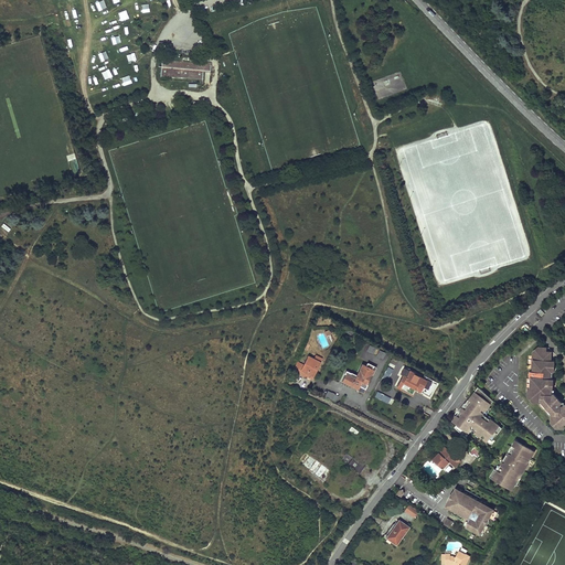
[(162,61),(161,74),(202,78),(203,71),(210,71),(211,65),(162,61)]
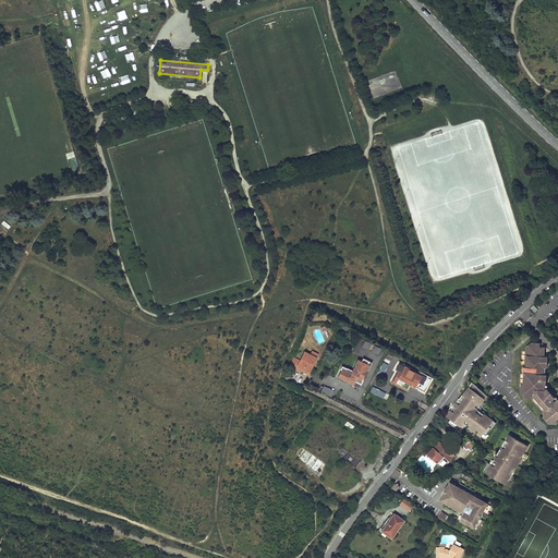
[(362,336),(360,341),(370,347),(372,341),(362,336)]
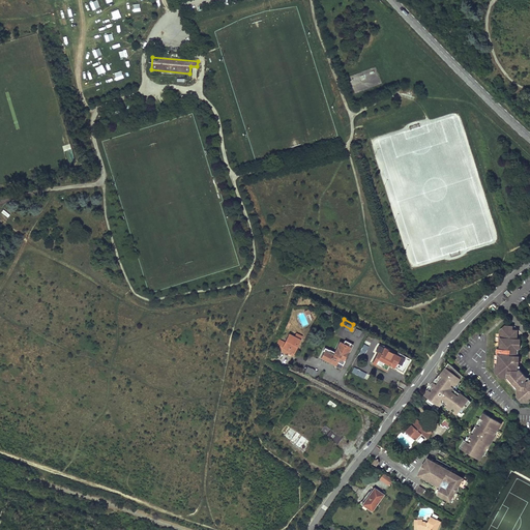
[(512,327),(504,326),(499,331),(499,339),(500,339),(499,348),(498,349),(497,349),(496,350),(496,351),(496,352),(496,353),(497,354),(498,355),(499,356),(498,365),(495,364),(495,373),(499,378),(507,378),(507,376),(509,376),(509,380),(516,387),(519,387),(519,389),(517,389),(517,396),(521,403),(529,403),(529,399),(529,398),(529,379),(529,380),(529,382),(525,382),(525,379),(526,378),(520,370),(518,372),(516,371),(516,366),(518,366),(519,357),(518,355),(514,355),(514,356),(509,356),(509,349),(516,350),(516,351),(518,351),(520,350),(520,340),(517,340),(517,331),(512,330),(512,327)]
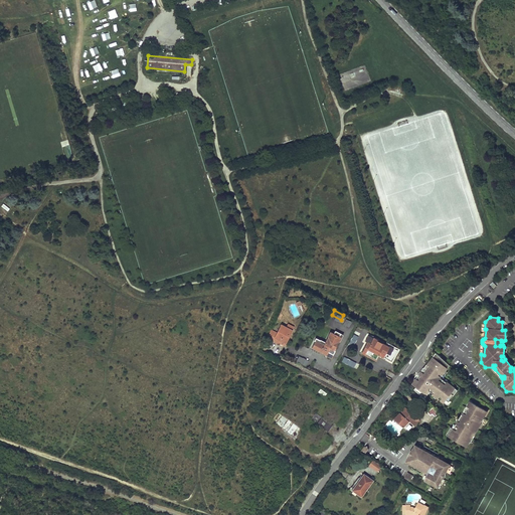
[(272,330),(269,338),(279,344),(280,343),(286,346),(293,331),(288,328),(282,325),(278,333),(272,330)]
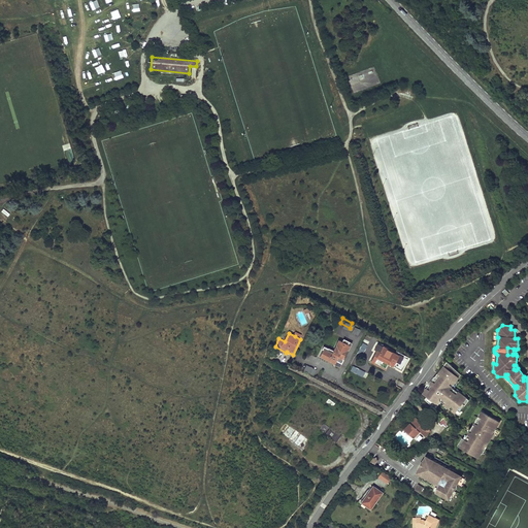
[(324,350),(320,357),(335,364),(338,358),(342,360),(350,347),(339,341),(332,354),(324,350)]
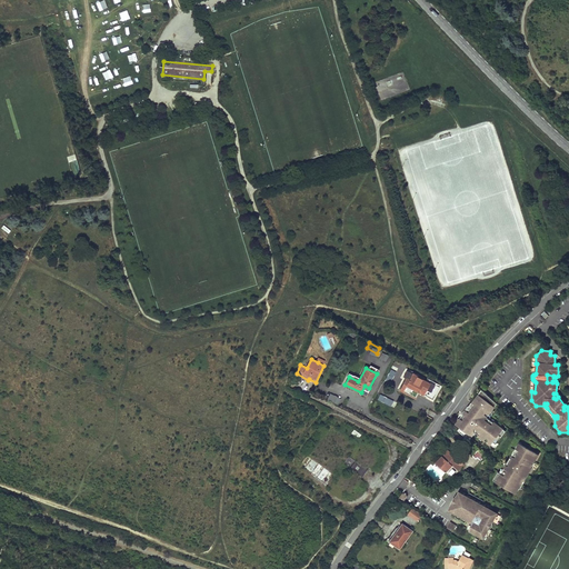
[(391,382),(396,371),(390,369),(386,379),(391,382)]
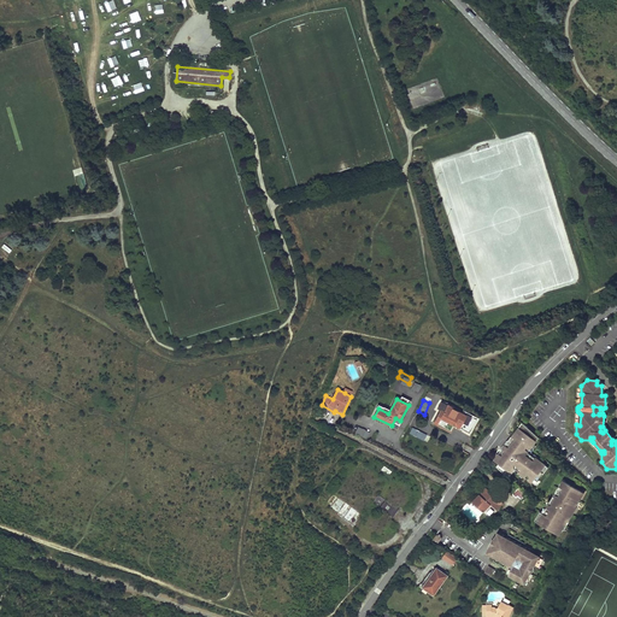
[(440,410),(436,417),(440,418),(438,423),(451,430),(453,425),(454,423),(460,425),(465,416),(448,407),(446,413),(444,411),(440,410)]
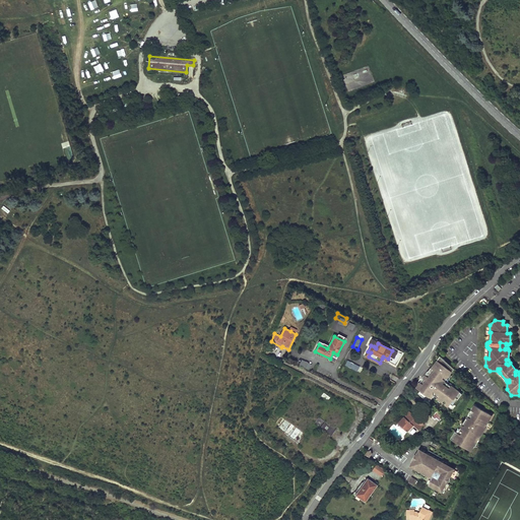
[(368,351),(365,356),(379,364),(380,363),(369,356),(371,352),(368,351)]
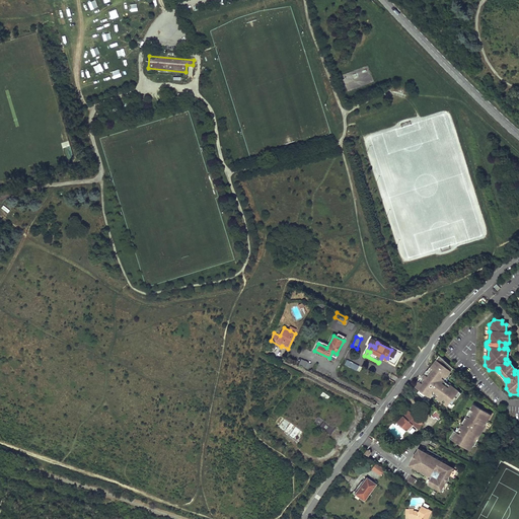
[(299,357),(296,363),(305,367),(308,362),(299,357)]
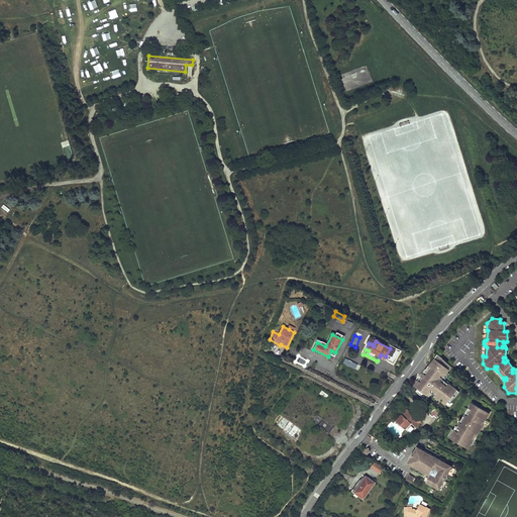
[(419,388),(416,392),(423,398),(424,399),(429,392),(430,392),(431,391),(432,390),(433,391),(431,394),(435,397),(444,405),(446,402),(449,404),(458,392),(449,385),(448,384),(447,385),(441,380),(446,373),(451,367),(438,355),(435,359),(434,358),(414,384),(419,388)]
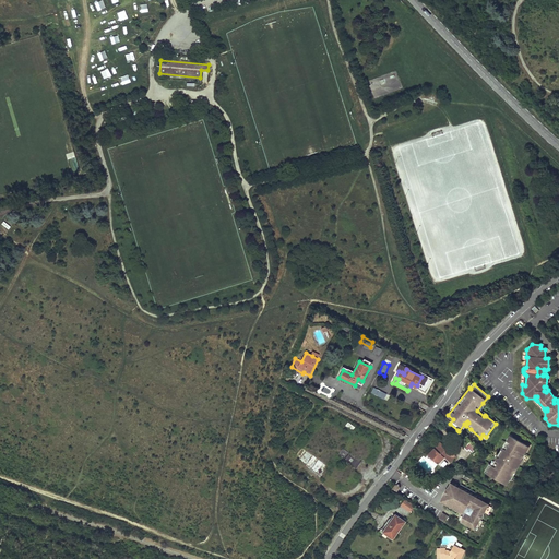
[(373,387),(370,392),(384,399),(387,393),(373,387)]
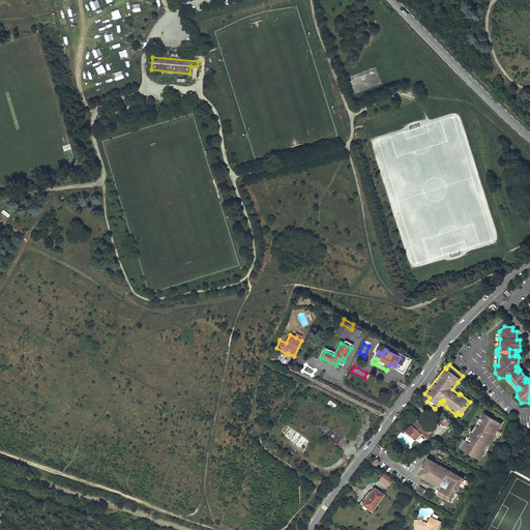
[(455,388),(460,384),(458,382),(452,389),(459,394),(460,393),(461,394),(462,393),(455,388)]
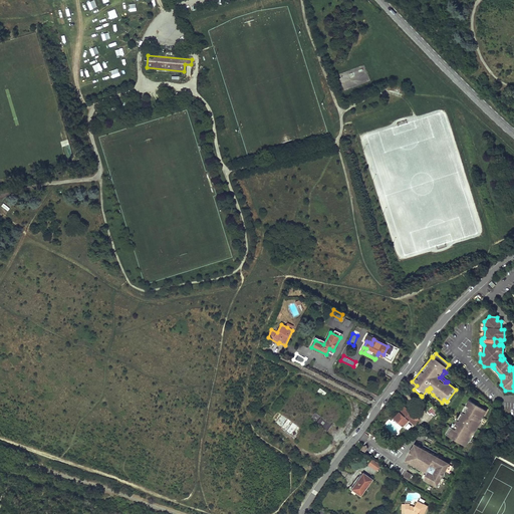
[(299,384),(273,421),(292,436),(298,427),(303,430),(310,419),(316,424),(321,417),(315,413),(323,402),(299,384)]
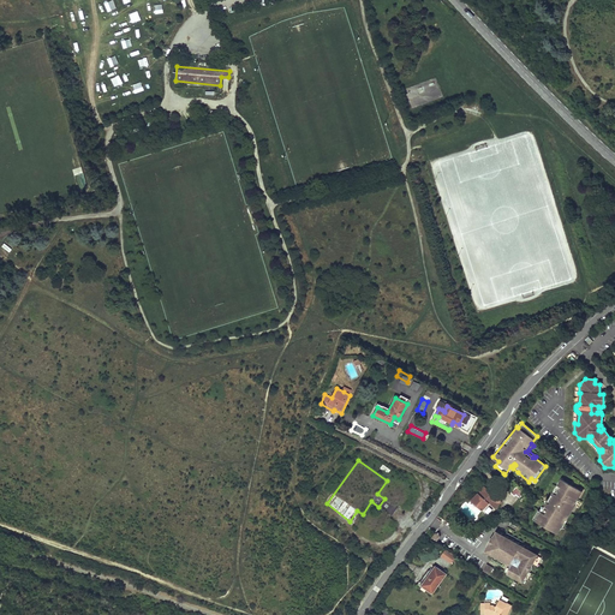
[(544,526),(556,533),(559,529),(559,527),(563,520),(565,521),(565,520),(573,507),(572,506),(575,500),(577,497),(575,496),(579,491),(578,490),(562,481),(561,481),(560,483),(559,483),(555,488),(555,489),(556,489),(554,494),(553,494),(551,494),(548,501),(545,505),(543,509),(541,513),(538,512),(537,511),(532,519),(541,525),(542,524),(545,525),(544,526)]
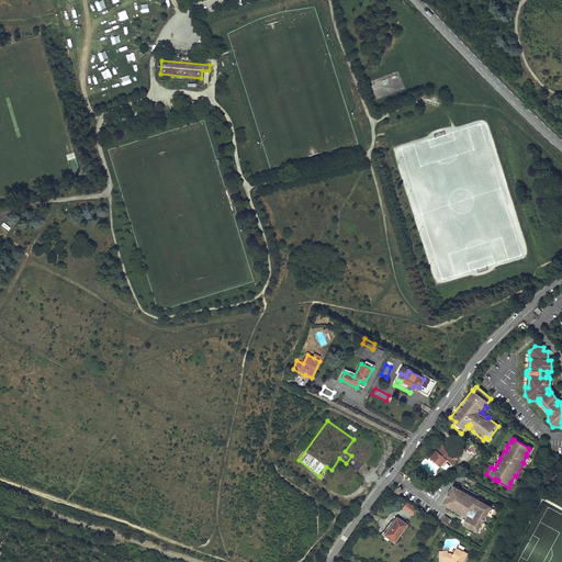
[(472,444),(467,451),(470,453),(471,452),(474,456),(479,450),(472,444)]
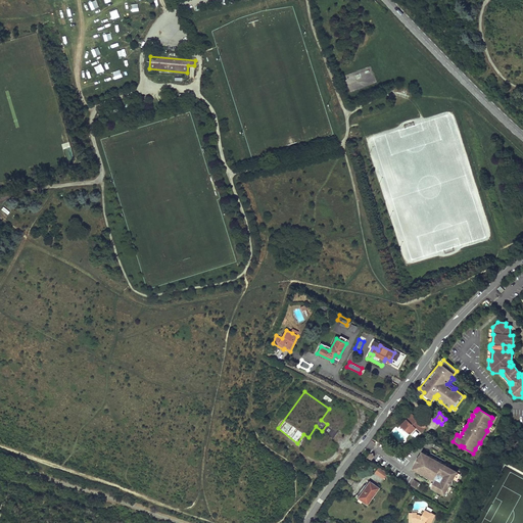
[(412,414),(400,426),(409,434),(415,428),(421,433),(426,427),(412,414)]
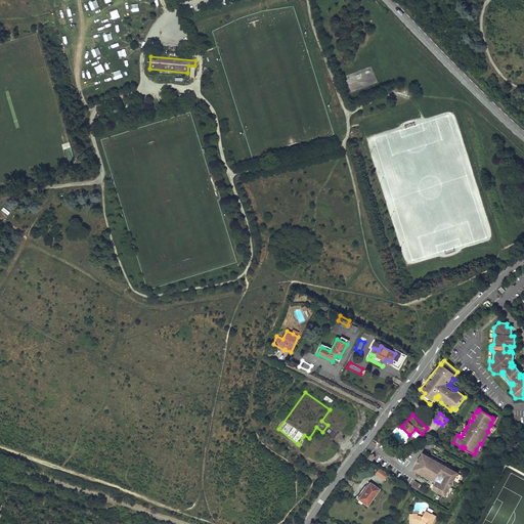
[(304,435),(298,444),(302,447),(309,438),(304,435)]
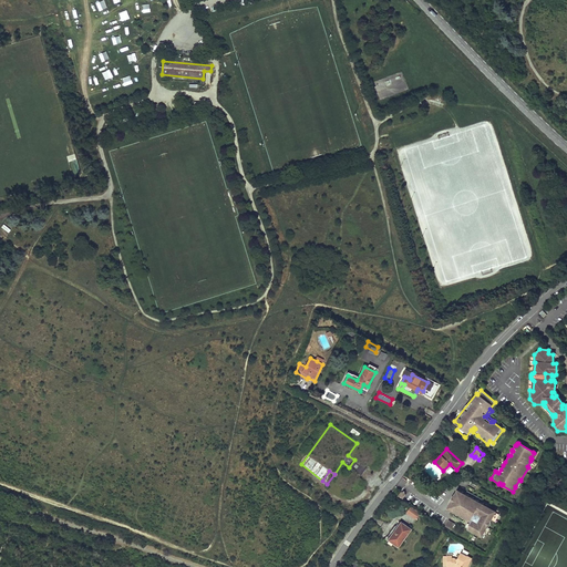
[(465,495),(457,492),(449,506),(455,512),(465,517),(467,514),(472,516),(470,519),(467,528),(482,536),(495,512),(465,495)]
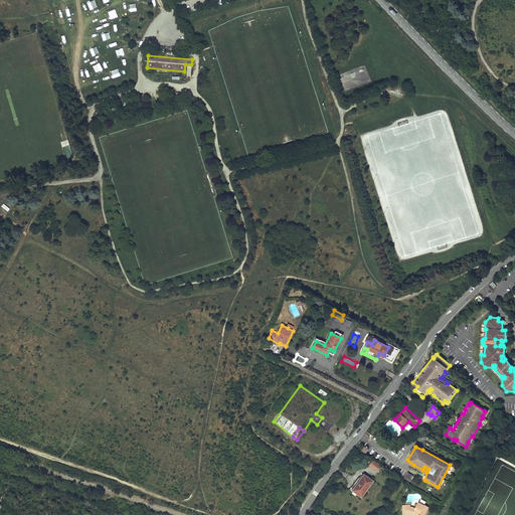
[(377,472),(382,466),(373,459),(368,465),(377,472)]
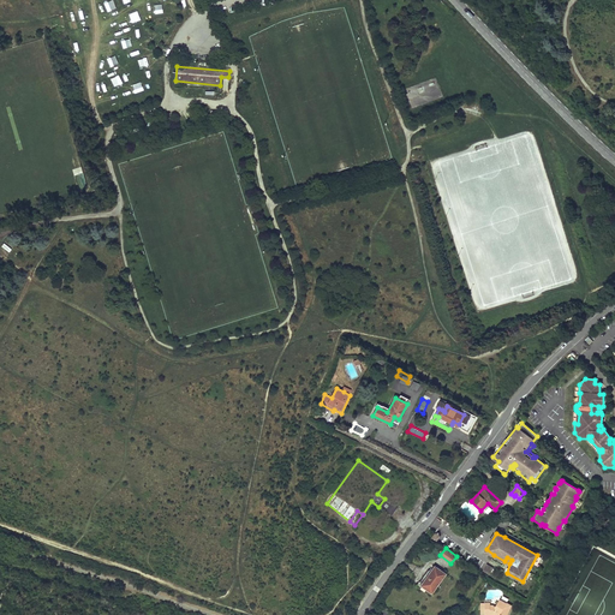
[(434,566),(419,586),(431,595),(446,574),(434,566)]
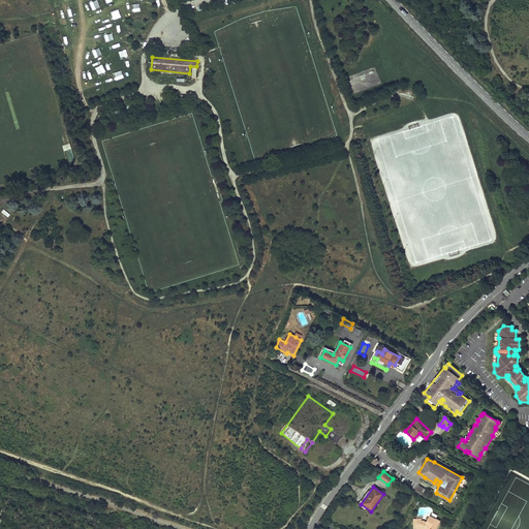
[(417,519),(417,528),(423,528),(425,528),(437,528),(441,521),(436,519),(431,517),(429,520),(427,522),(425,521),(423,521),(423,519),(417,519)]
